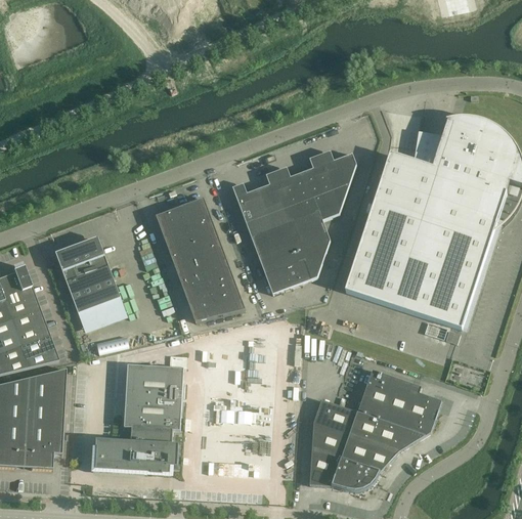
[(387,159),(344,290),(460,328),(494,222),(505,190),(511,192),(514,182),(521,184),(521,185),(521,186),(521,162),(521,158),(519,153),(516,147),(513,142),(510,138),(506,133),(502,129),(497,126),(492,123),(487,121),(482,119),(476,117),(471,116),(466,116),(460,116),(458,116),(454,116),(452,117),(449,117),(447,118),(444,118),(445,119),(446,119),(431,166),(387,159)]
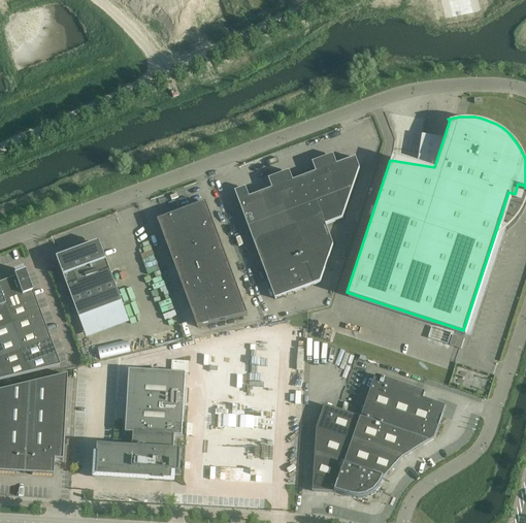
[(340,206),(343,205),(358,164),(354,153),(334,160),(331,151),(321,155),(340,206)]
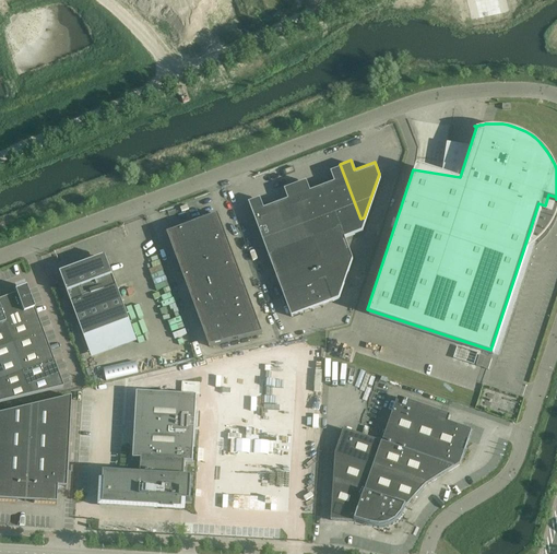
[(332,178),(320,183),(333,216),(334,215),(339,227),(360,219),(340,164),(329,168),(332,178)]
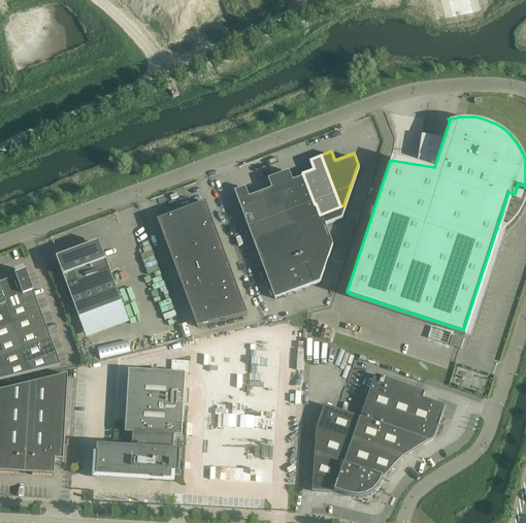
[(315,204),(302,172),(291,176),(288,167),(276,171),(292,213),(315,204)]
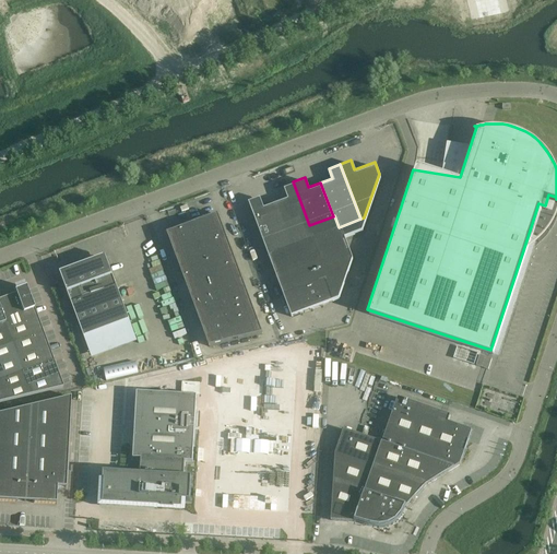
[(286,234),(304,227),(309,225),(293,181),(282,185),(286,196),(274,200),(286,234)]
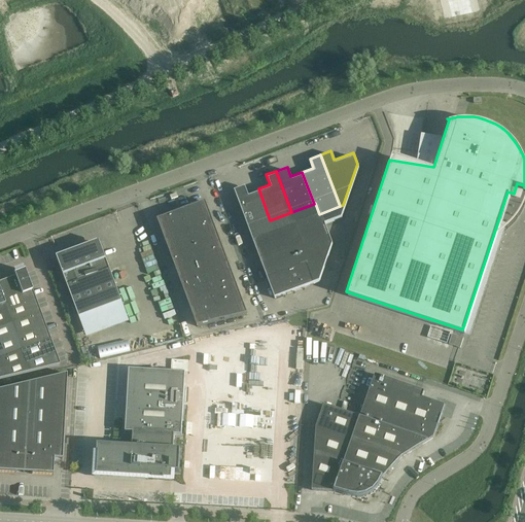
[(233,187),(248,229),(270,220),(258,188),(247,193),(244,185),(243,183),(233,187)]
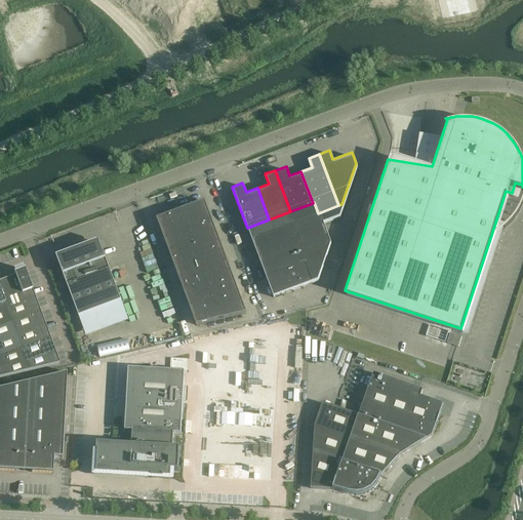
[(178,206),(183,216),(206,207),(203,197),(178,206)]
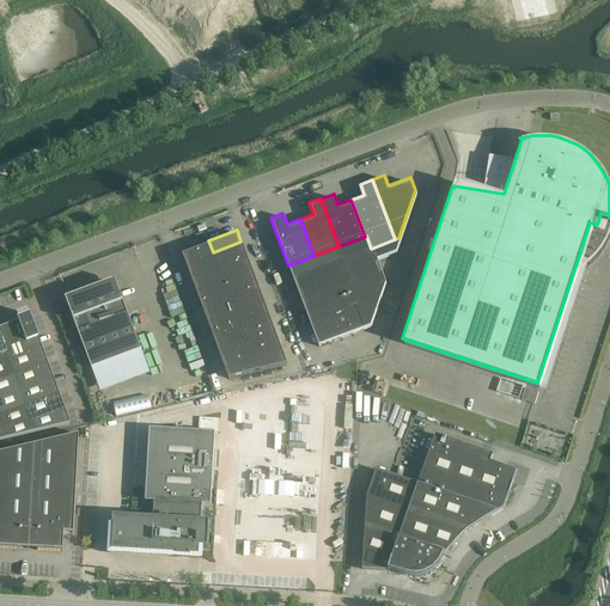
[(382,273),(376,256),(374,256),(371,249),(366,236),(365,237),(339,246),(333,249),(342,274),(347,286),(382,273)]
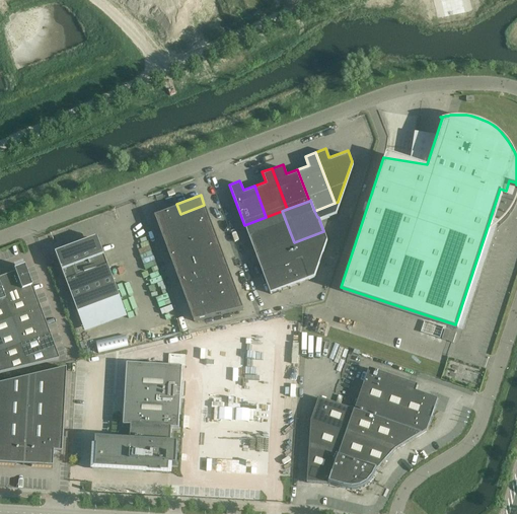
[(335,203),(314,211),(317,217),(318,217),(335,211),(338,202),(335,203)]
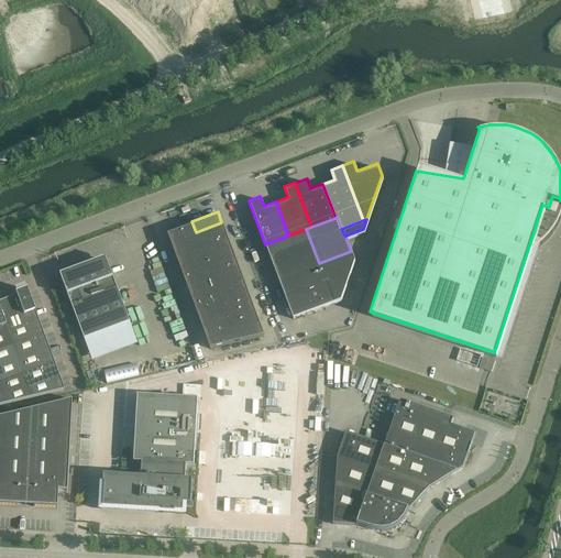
[(169,241),(191,233),(196,232),(191,221),(166,231),(169,241)]
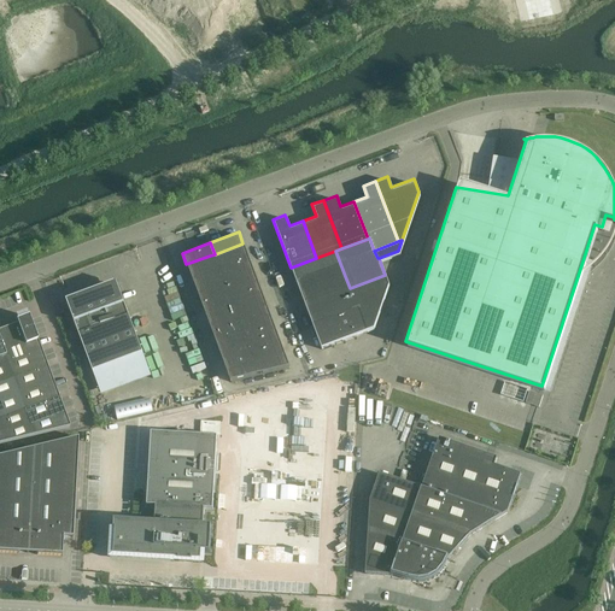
[(247,256),(242,244),(215,254),(218,265),(247,256)]
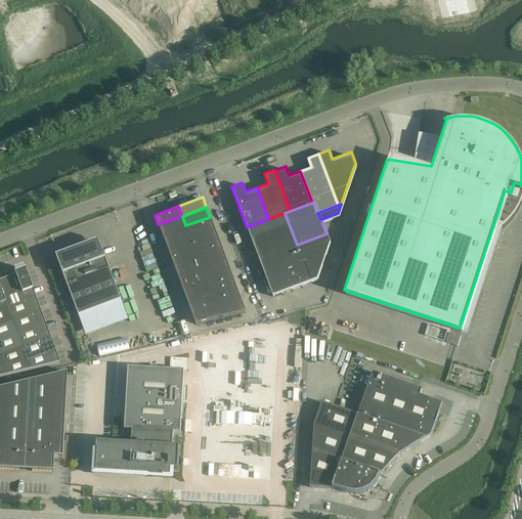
[(247,227),(254,249),(293,234),(285,213),(268,219),(247,227)]
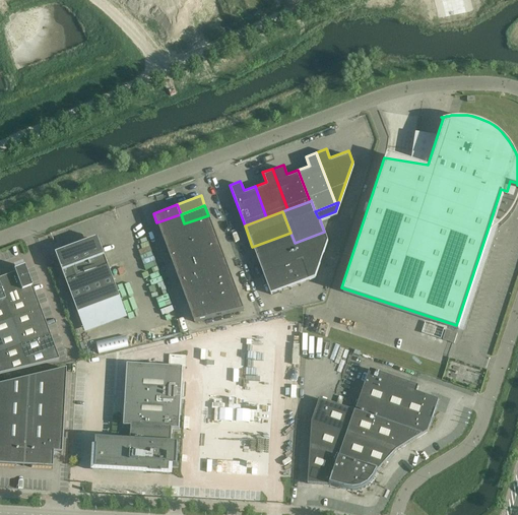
[(156,222),(160,233),(184,223),(181,214),(177,215),(156,222)]
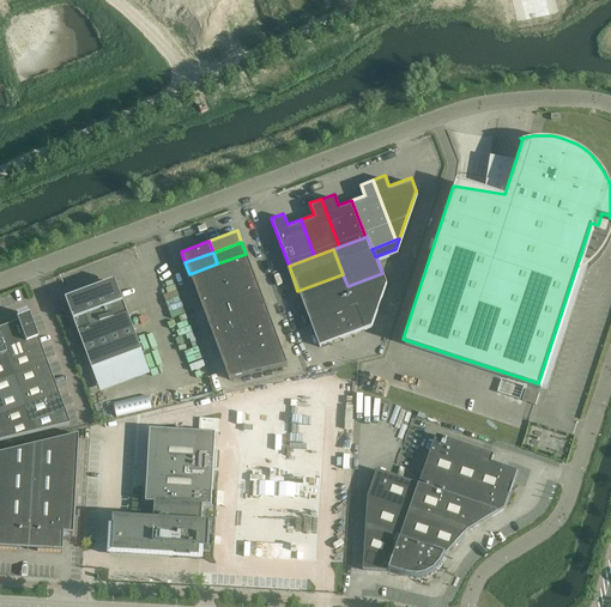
[(250,265),(246,254),(217,263),(222,275),(250,265)]
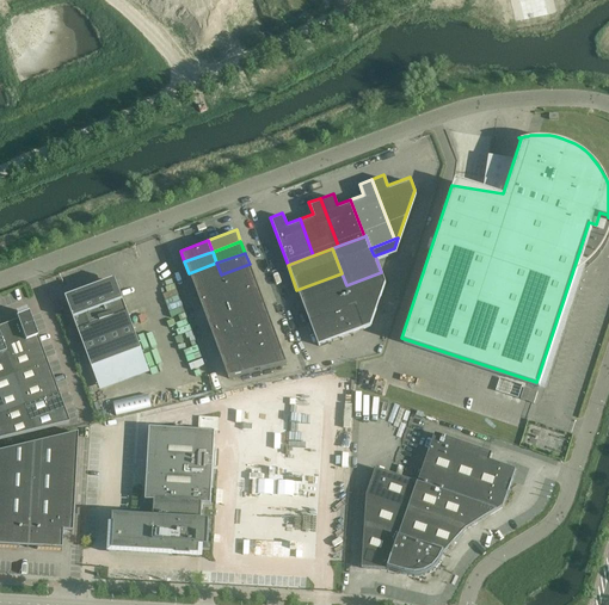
[(189,273),(194,285),(221,275),(216,263),(189,273)]
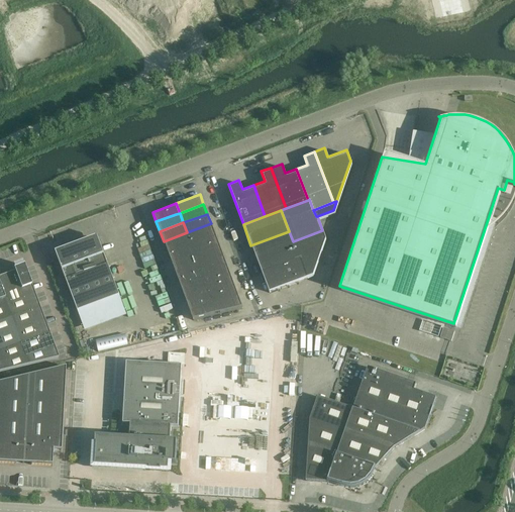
[(214,233),(211,223),(187,232),(191,242),(214,233)]
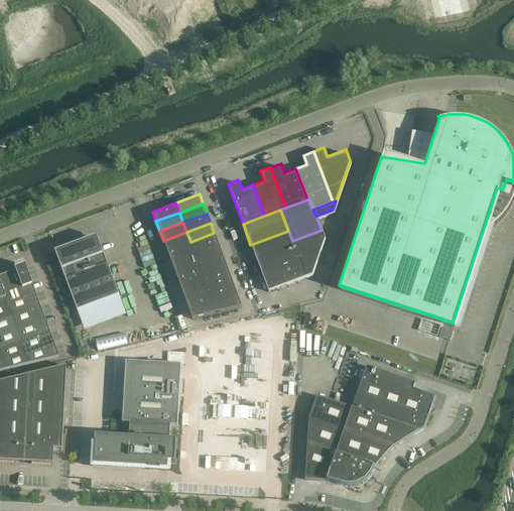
[(304,274),(310,272),(324,235),(322,230),(292,241),(296,251),(304,274)]
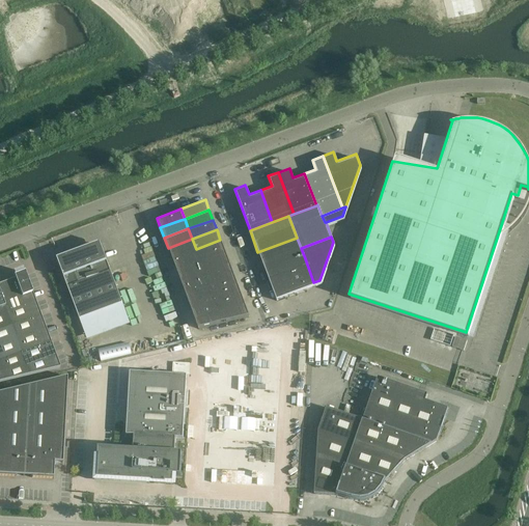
[(257,252),(265,270),(266,273),(275,270),(285,266),(295,263),(305,258),(301,248),(297,238),(257,252)]
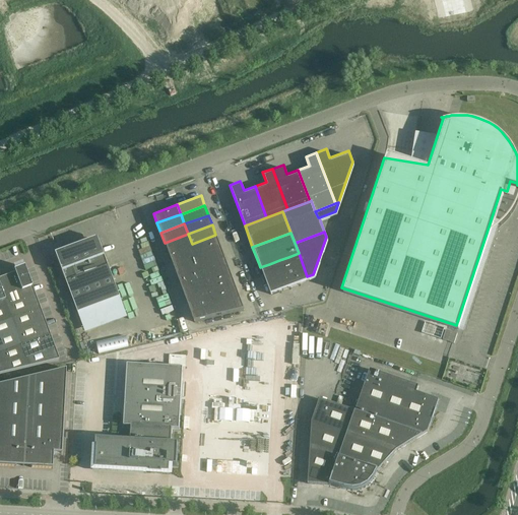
[(165,243),(168,253),(192,244),(188,234),(165,243)]
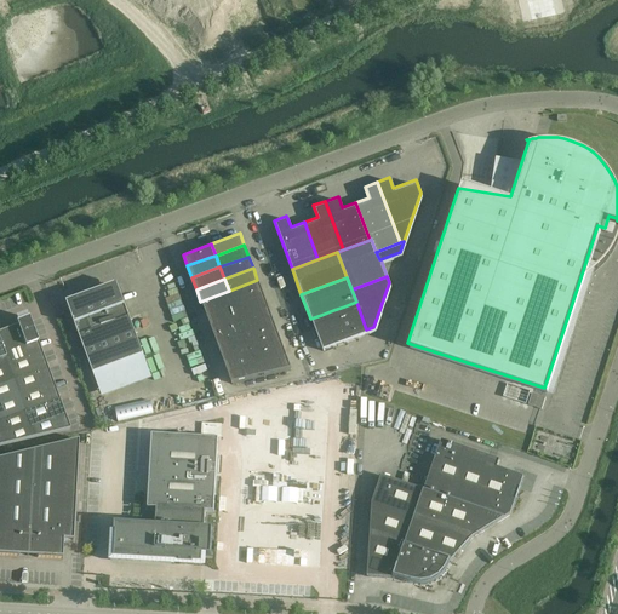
[(262,292),(257,280),(229,291),(233,303),(262,292)]
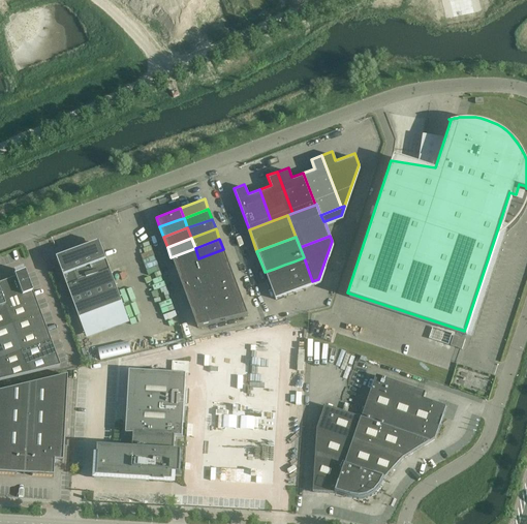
[(60,267),(78,314),(120,299),(102,251),(101,251),(97,240),(57,255),(61,267),(60,267)]
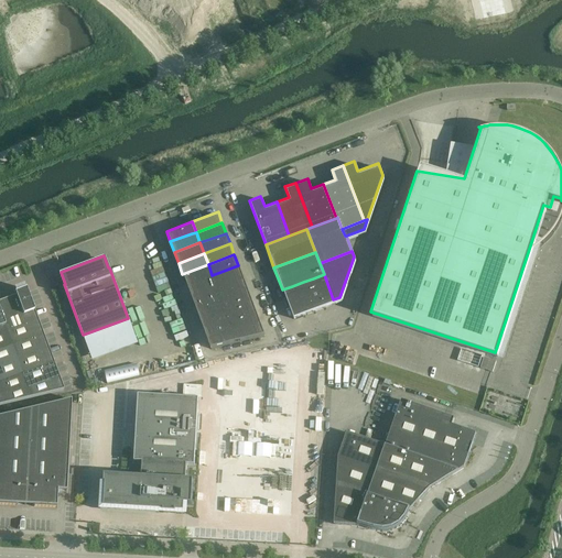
[(182,274),(186,284),(212,275),(208,264),(182,274)]
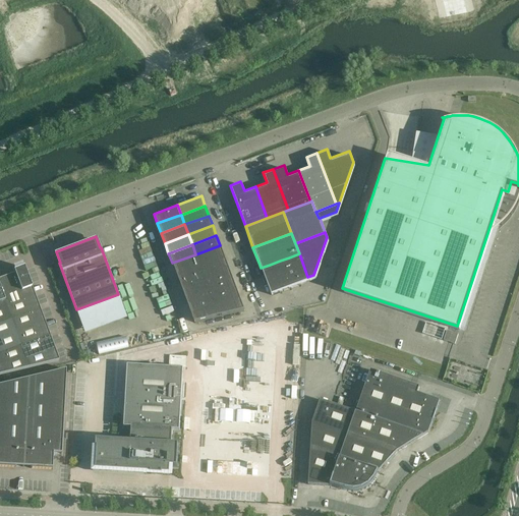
[(223,255),(220,245),(195,254),(199,264),(223,255)]
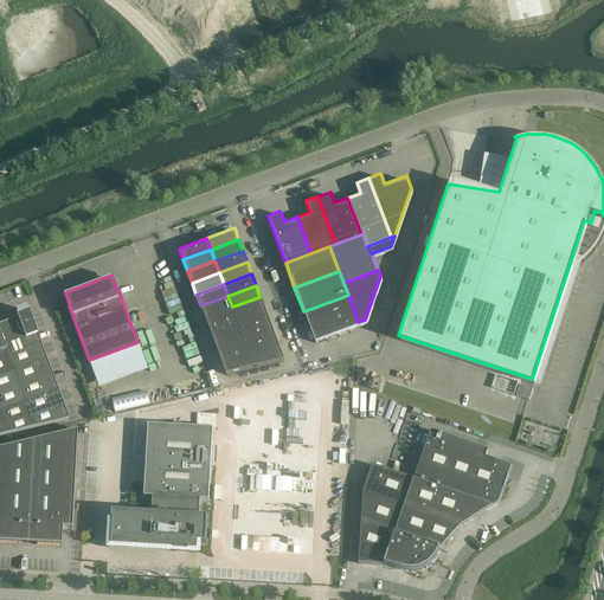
[(347,326),(358,322),(348,295),(336,300),(347,326)]
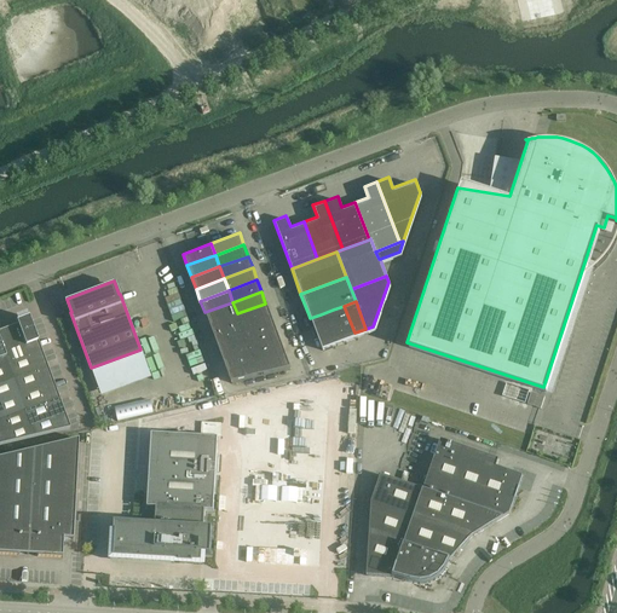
[(205,312),(209,324),(237,313),(232,302),(205,312)]
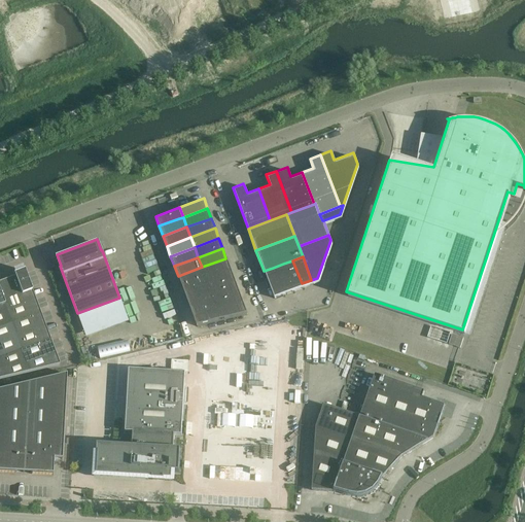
[(230,268),(225,258),(202,267),(206,277),(230,268)]
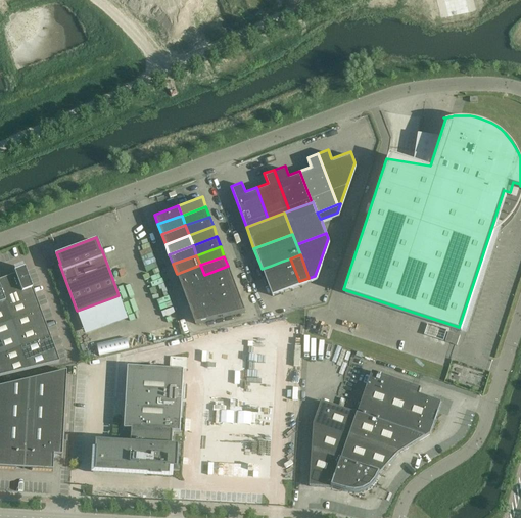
[(289,285),(299,281),(290,259),(281,262),(289,285)]
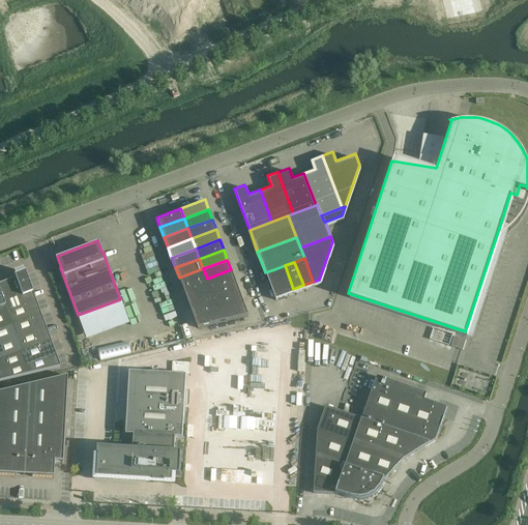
[(284,292),(293,289),(285,265),(274,269),(284,292)]
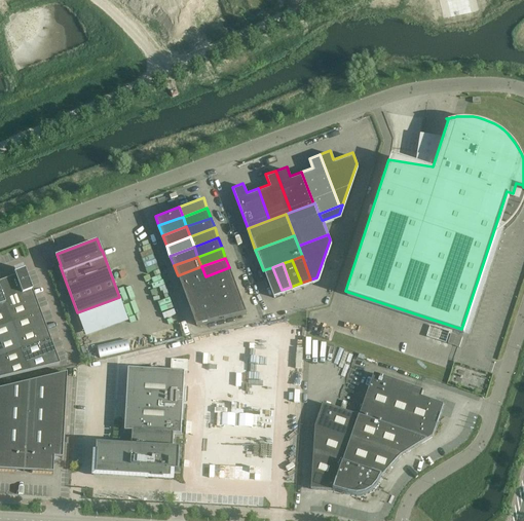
[(12,272),(3,275),(13,302),(33,295),(23,268),(22,265),(11,269),(12,272)]
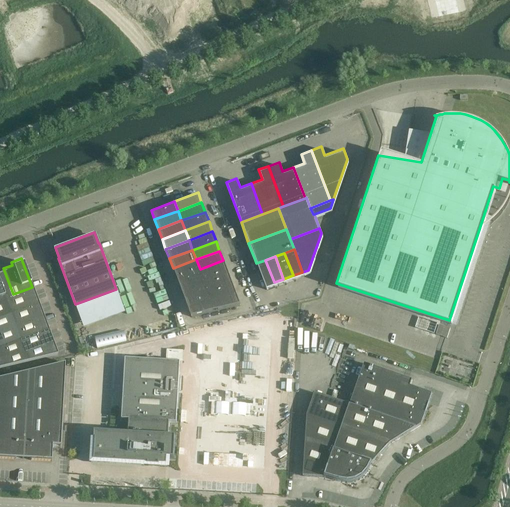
[(173,268),(174,271),(176,278),(200,269),(196,259),(173,268)]
